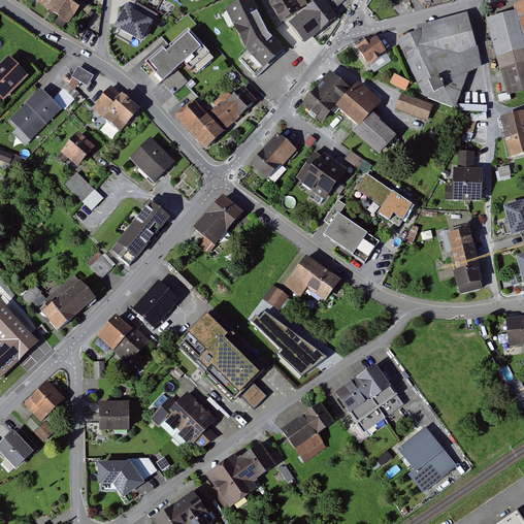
[(37,0),(68,23),(85,0),(37,0)]
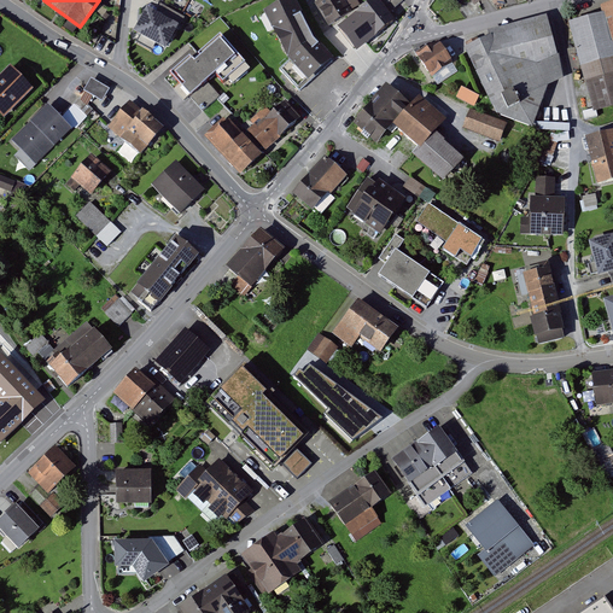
[(326,57),(305,36),(289,0),(272,0),(257,7),(281,54),(302,77),(326,57)]
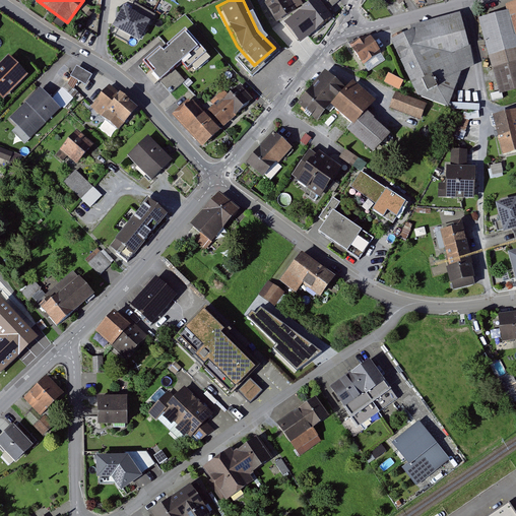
[(266,0),(276,18),(294,9),(287,0),(266,0)]
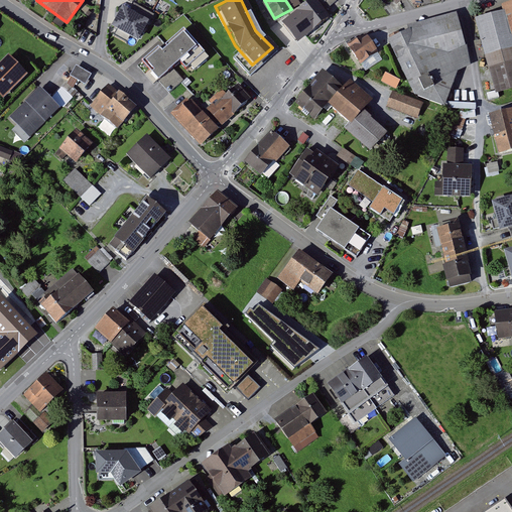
[(281,23),(296,41),(327,18),(312,0),(310,0),(281,23)]
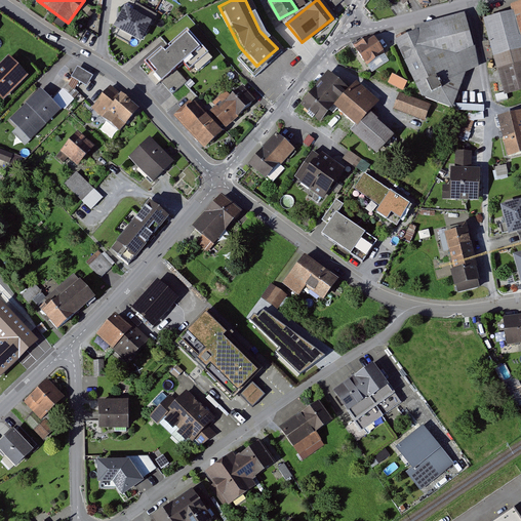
[(485,16),(504,92),(520,87),(520,37),(520,36),(520,1),(509,5),(510,10),(502,12),(485,16)]
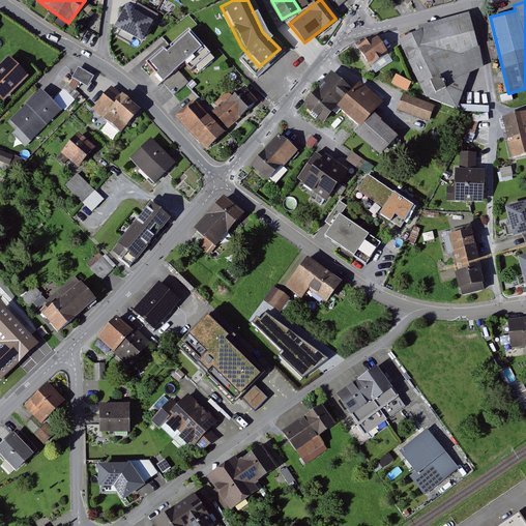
[(128,2),(116,24),(149,42),(162,21),(128,2)]
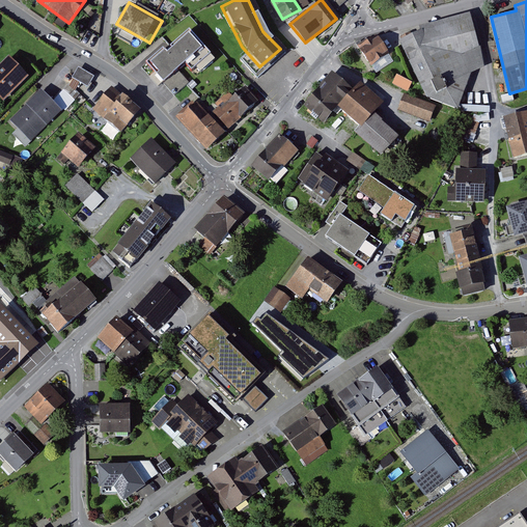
[(428,22),(418,25),(419,28),(407,33),(397,37),(405,51),(425,94),(452,105),(466,68),(477,64),(463,12),(445,17),(428,22)]
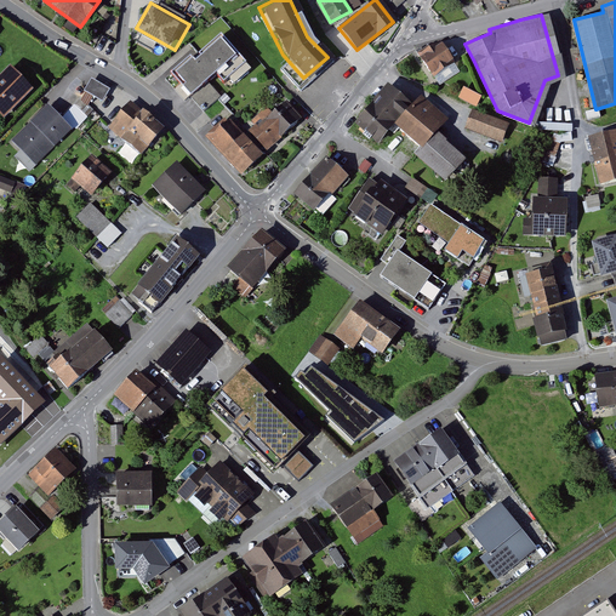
[(220,33),(171,73),(203,109),(218,96),(207,84),(218,74),(229,87),(250,68),(220,33)]
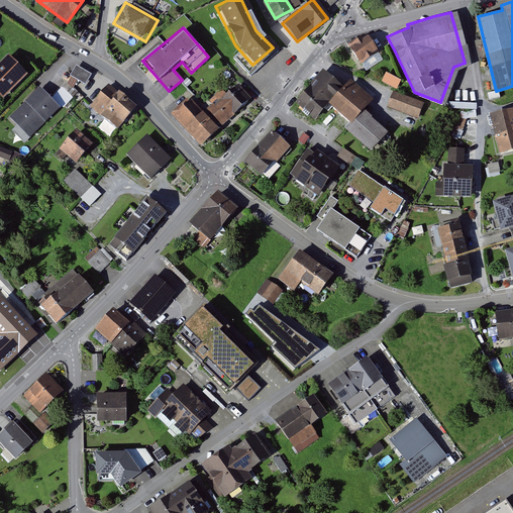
[(345,45),(355,61),(374,48),(363,33),(347,44),(345,45)]
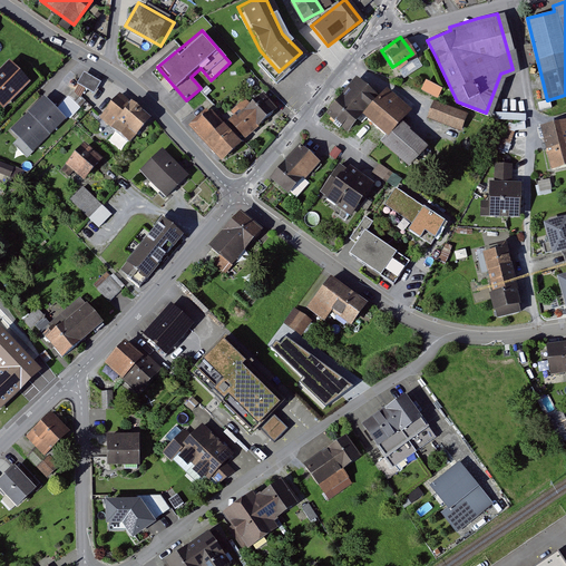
[(0,104),(2,106),(29,80),(10,61),(0,70),(0,104)]
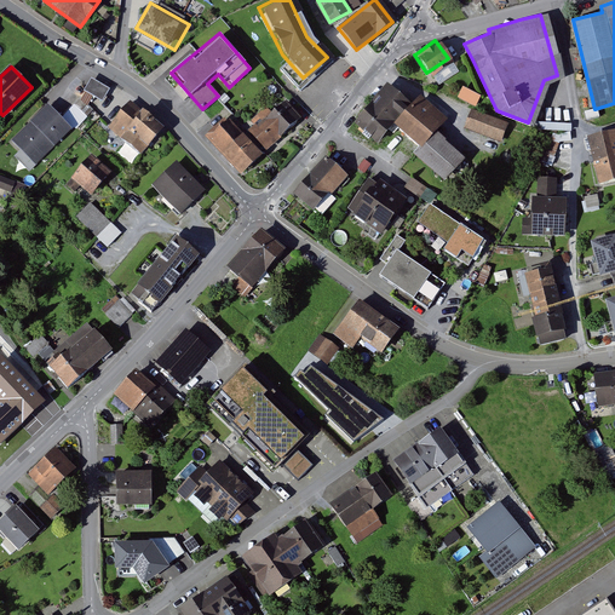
[(80,86),(98,97),(105,86),(87,75),(80,86)]
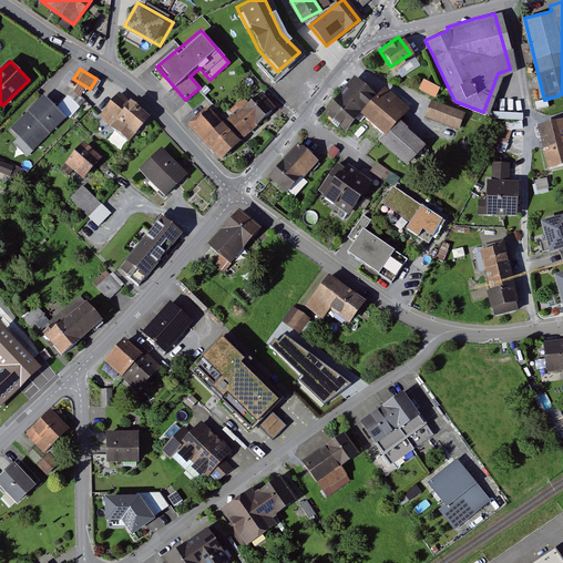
[(348,129),(361,113),(372,100),(376,95),(354,78),(326,110),(348,129)]
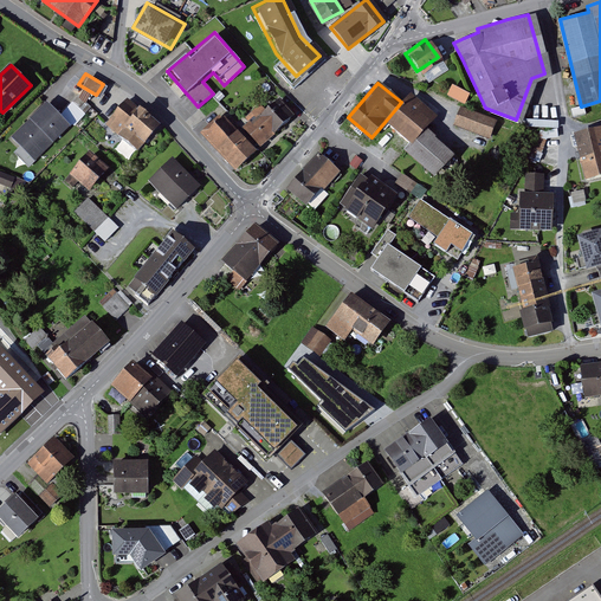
[(69,121),(88,105),(78,94),(59,110),(69,121)]
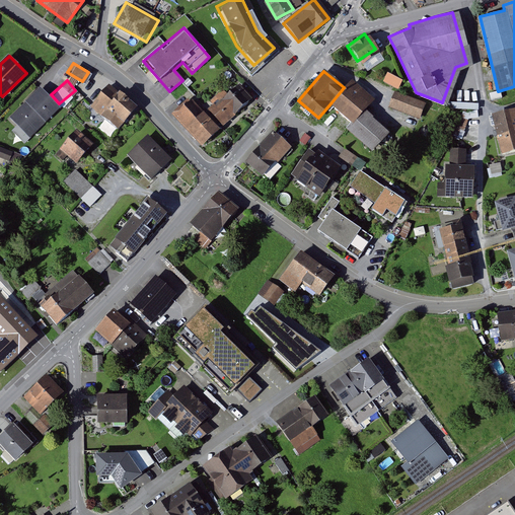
[(352,122),(362,109),(371,98),(350,80),(344,87),(341,91),(330,103),(352,122)]
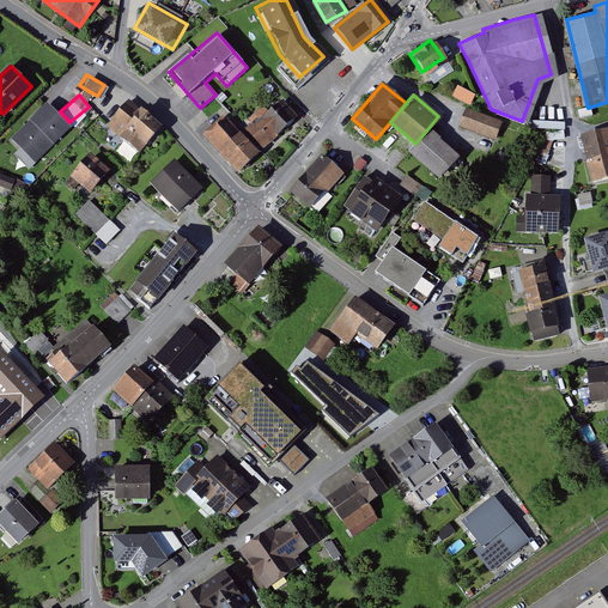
[(105,122),(137,151),(158,128),(127,99),(105,122)]
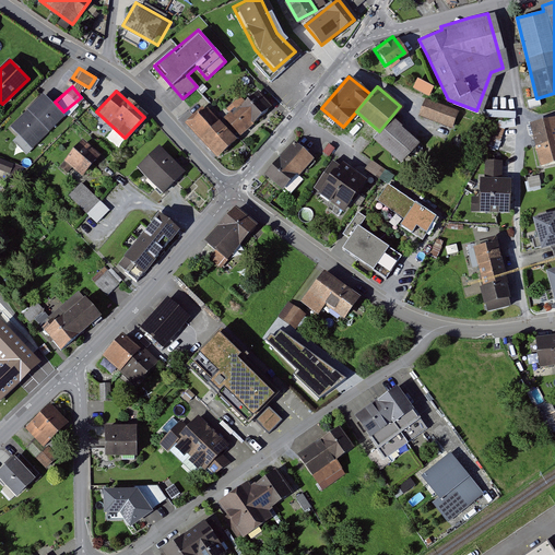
[(7,124),(27,144),(59,113),(38,92),(7,124)]
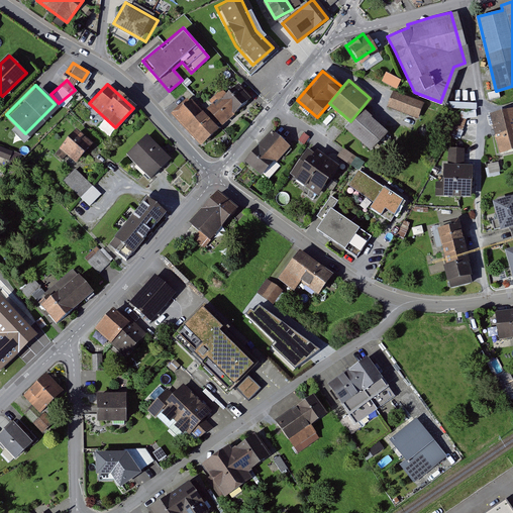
[(201,102),(221,123),(245,101),(234,89),(227,95),(219,86),(201,102)]
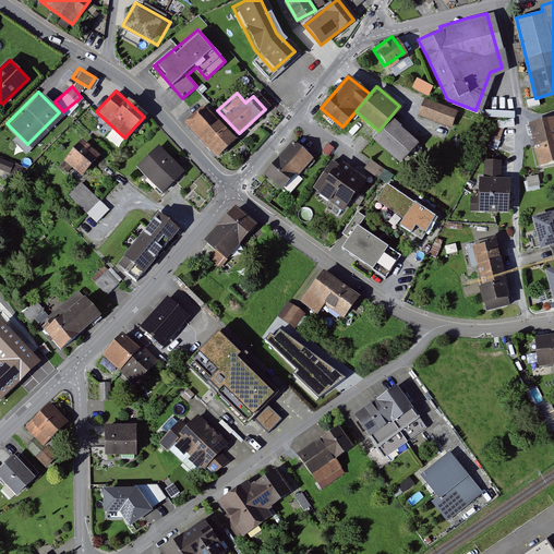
[(417,113),(450,125),(456,110),(423,98),(417,113)]
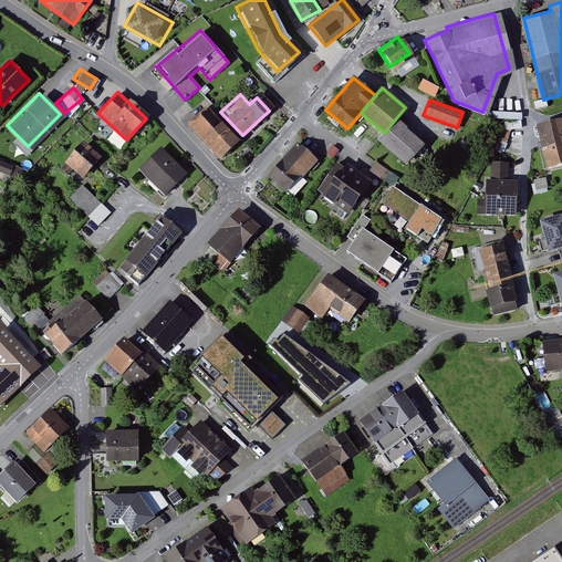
[(187,124),(219,157),(237,141),(205,106),(187,124)]
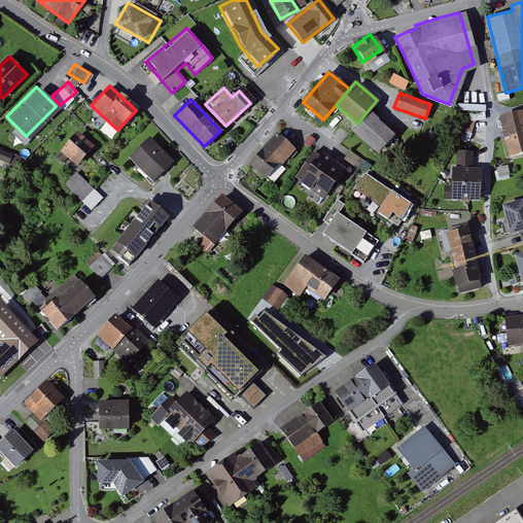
[(522,109),(499,116),(510,157),(522,152),(522,109)]
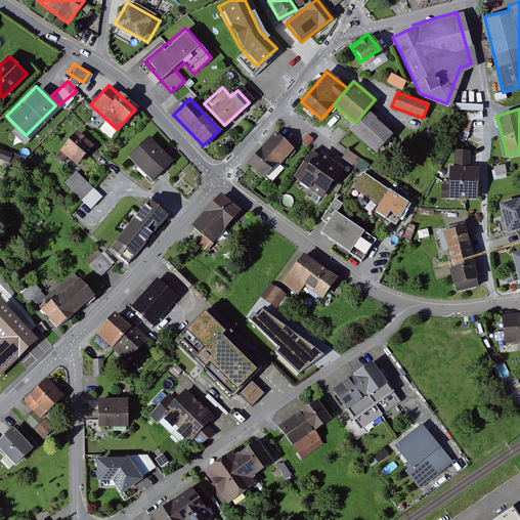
[(349,129),(377,152),(392,133),(365,111),(355,123),(349,129)]
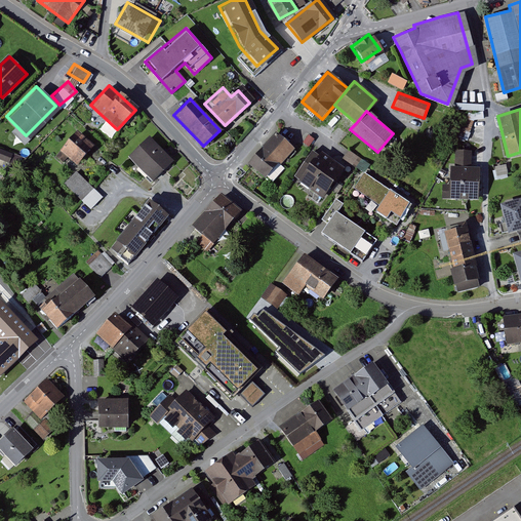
[(467,128),(471,115),(464,113),(461,126),(467,128)]
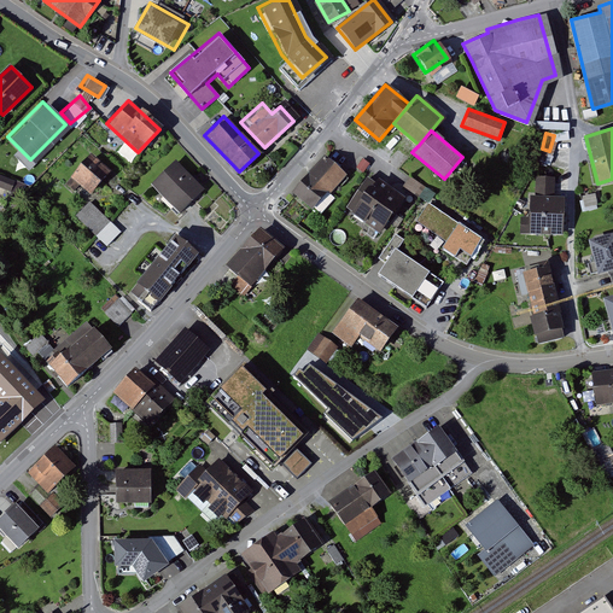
[(123,139),(115,149),(128,159),(135,150),(123,139)]
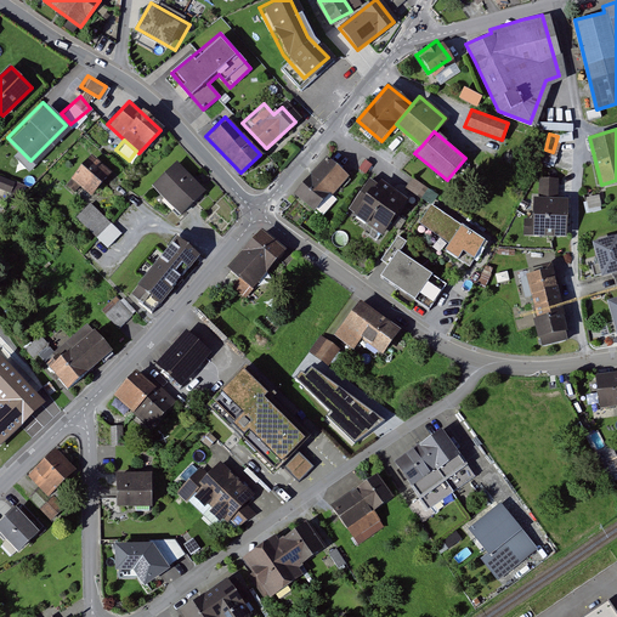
[(71,176),(92,193),(109,174),(89,156),(71,176)]
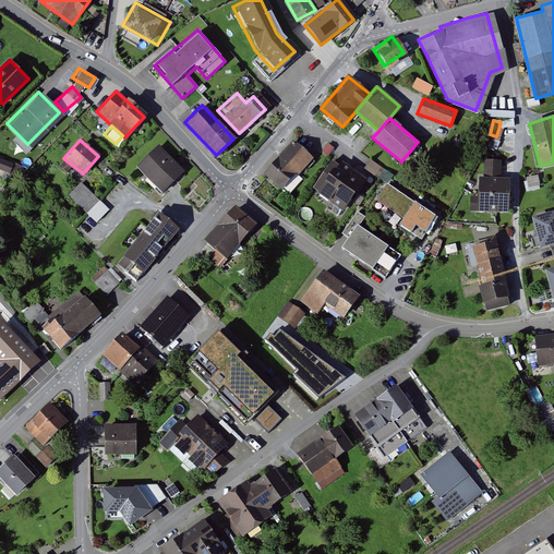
[(291,141),(264,172),(282,189),(310,157),(291,141)]
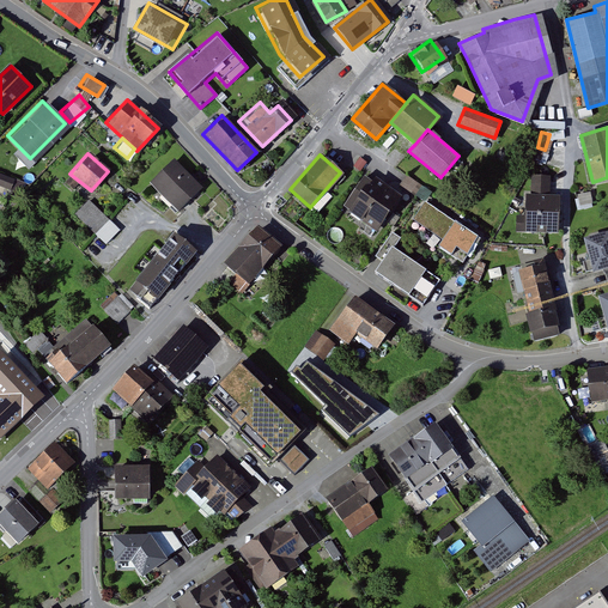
[(172,158),(150,181),(176,207),(199,186),(172,158)]
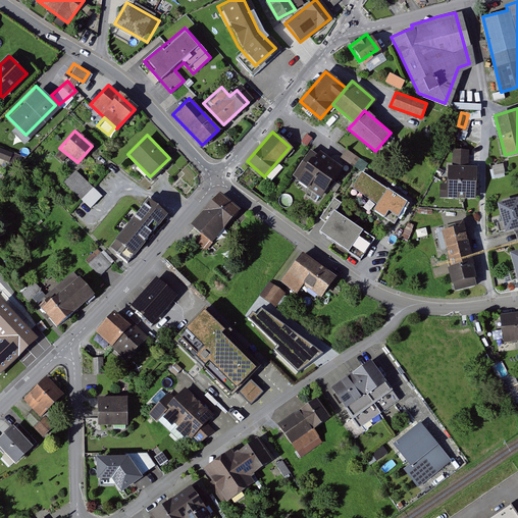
[(354,155),(342,147),(337,154),(349,162),(354,155)]
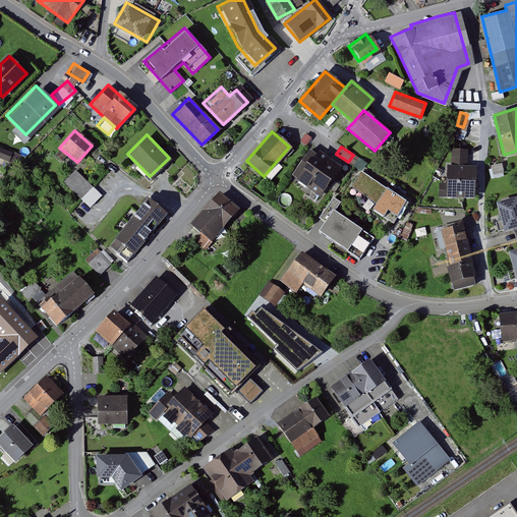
[(438,195),(471,197),(473,166),(465,165),(466,149),(452,148),(451,164),(447,164),(446,182),(438,182),(438,195)]
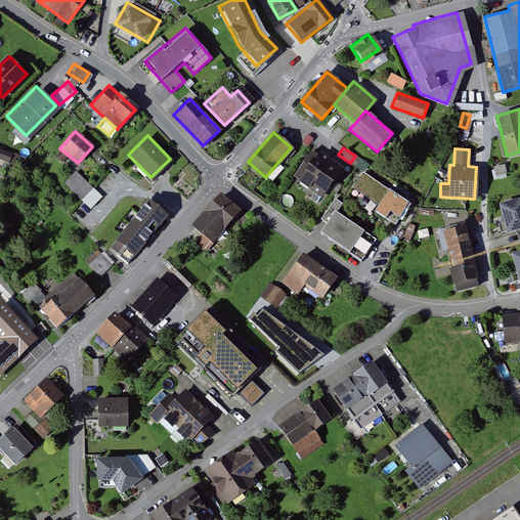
[(293,175),(322,196),(339,171),(309,152),(293,175)]
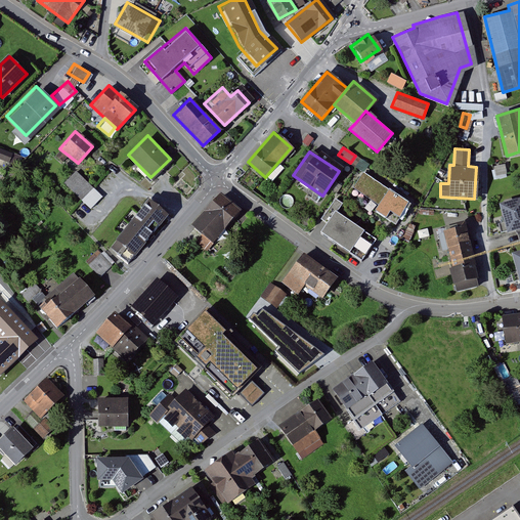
[(490,162),(491,175),(504,174),(503,161),(490,162)]
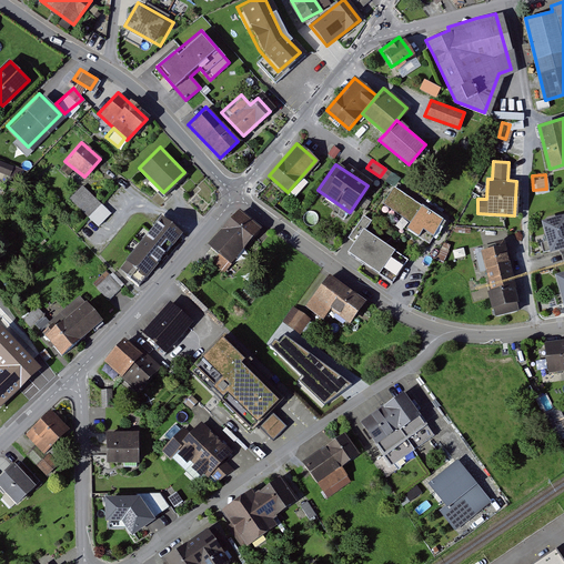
[(96,222),(109,208),(79,181),(66,195),(96,222)]
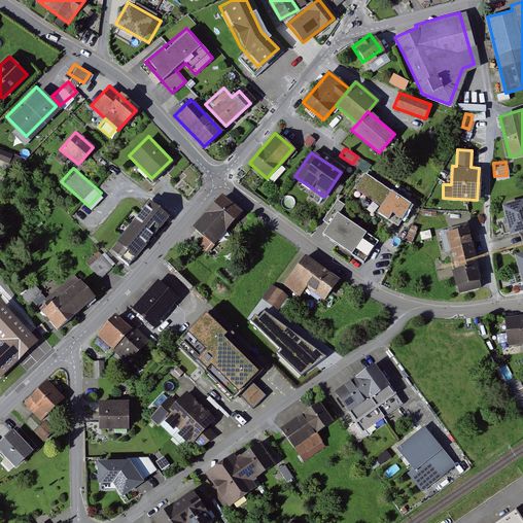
[(412,203),(364,172),(352,192),(399,221),(412,203)]
